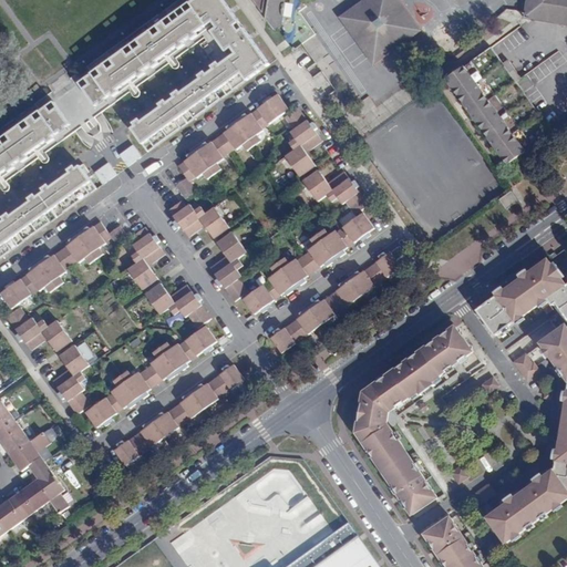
[(196,0),(80,83),(96,106),(133,80),(213,22),(218,29),(213,32),(227,52),(232,48),(236,54),(210,72),(189,88),(161,107),(140,123),(132,129),(148,152),(270,64),(223,0),(196,0)]
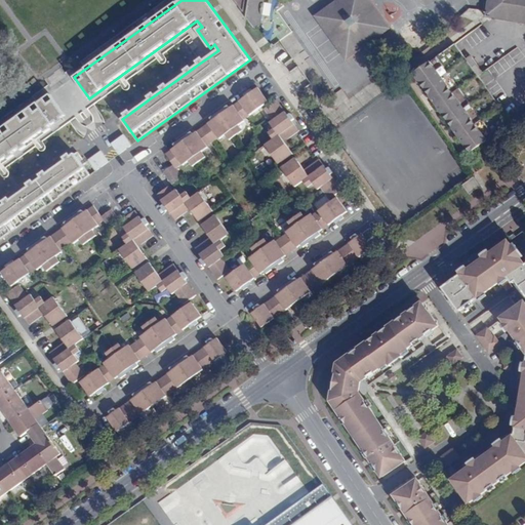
[(245,0),(248,0),(246,16),(254,29),(260,25),(265,0),(335,0),(314,15),(346,61),(391,29),(370,0),(487,0),(485,17),(524,24),(524,0),(234,0),(243,13),(245,0)]
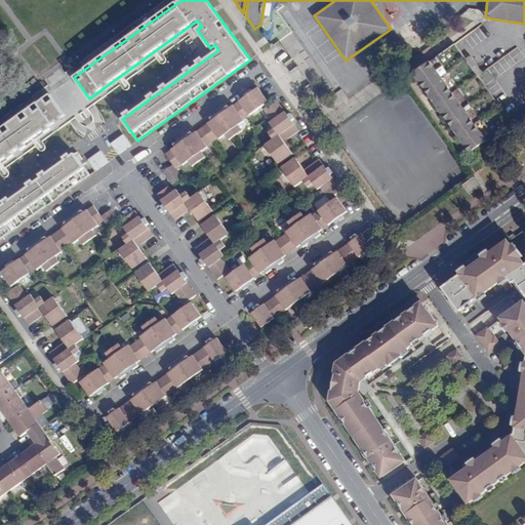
[(470,153),(489,138),(478,122),(468,108),(456,92),(460,89),(448,72),(443,75),(433,59),(418,70),(412,74),(470,153)]
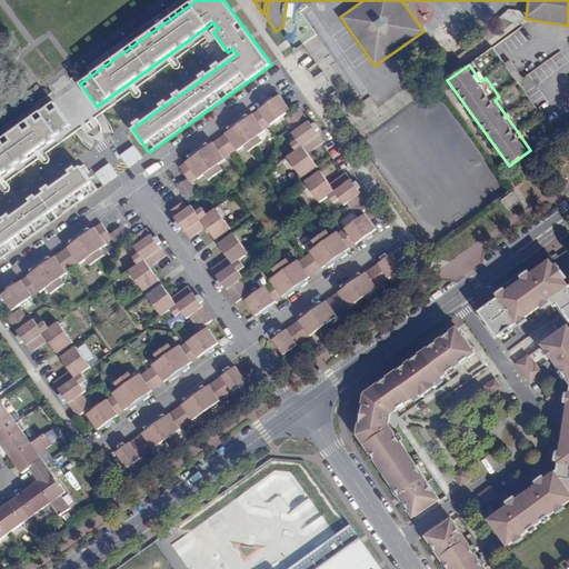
[(280,95),(273,99),(268,103),(266,100),(265,100),(263,101),(266,105),(249,117),(248,113),(245,117),(241,119),(243,121),(237,126),(235,123),(232,126),(228,128),(230,131),(209,146),(208,143),(205,146),(202,147),(203,150),(198,155),(196,152),(192,155),(188,157),(190,159),(179,167),(188,179),(177,187),(186,200),(196,193),(198,191),(191,183),(197,179),(198,180),(205,176),(209,181),(217,176),(223,170),(219,165),(226,159),(226,158),(231,153),(237,150),(238,151),(245,147),(249,152),(257,147),(263,141),(259,136),(266,131),(265,129),(267,128),(291,110),(280,95)]
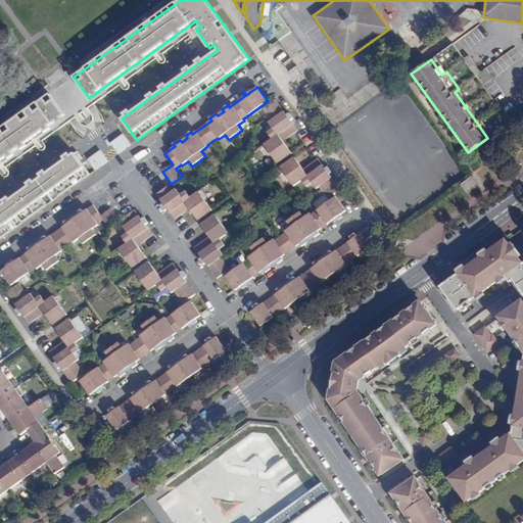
[(0,161),(65,115),(50,94),(0,130),(0,238),(90,174),(75,153),(66,159),(54,168),(34,183),(15,196),(0,206),(0,161)]
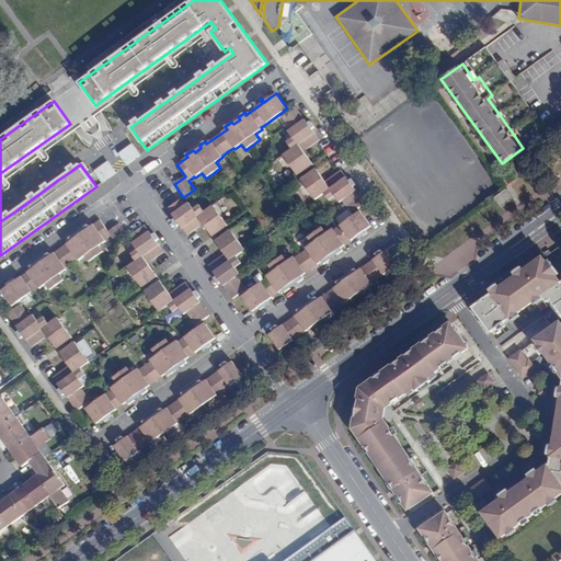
[(307,123),(296,106),(282,116),(290,129),(287,132),(293,138),(286,142),(292,149),(283,155),(297,175),(312,164),(304,151),(320,140),(311,128),(313,127),(310,122),(307,123)]
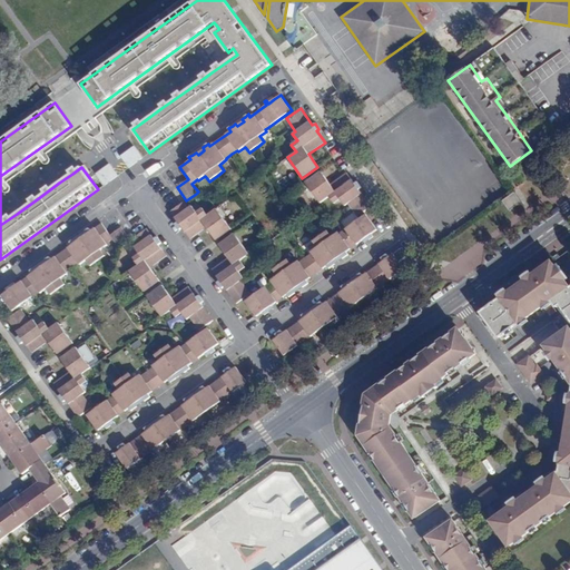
[(330,184),(321,172),(305,182),(321,203),(328,197),(334,204),(341,199),(345,206),(349,204),(357,217),(371,207),(359,189),(362,187),(357,182),(354,184),(346,173),(330,184)]
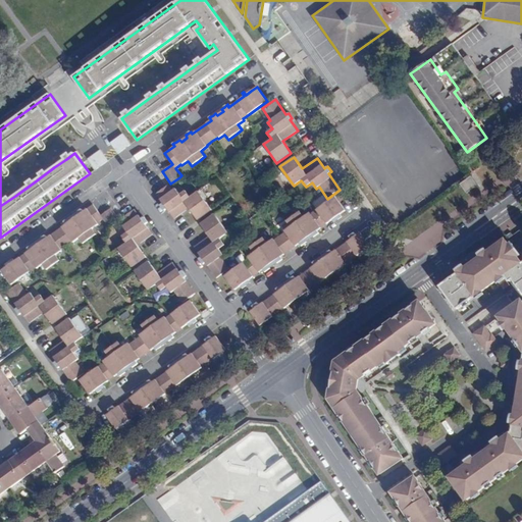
[(460,184),(466,193),(477,185),(471,175),(460,184)]
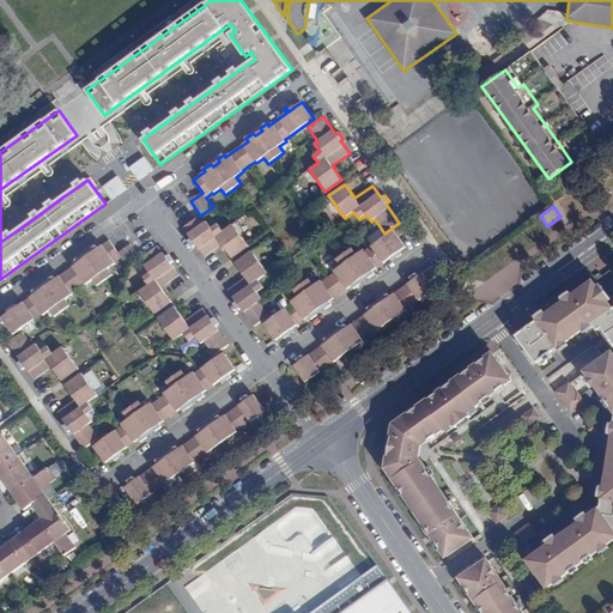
[(202,223),(198,217),(183,228),(190,238),(188,241),(193,247),(195,244),(205,258),(222,246),(231,259),(249,247),(232,224),(224,231),(218,223),(211,228),(206,220),(202,223)]
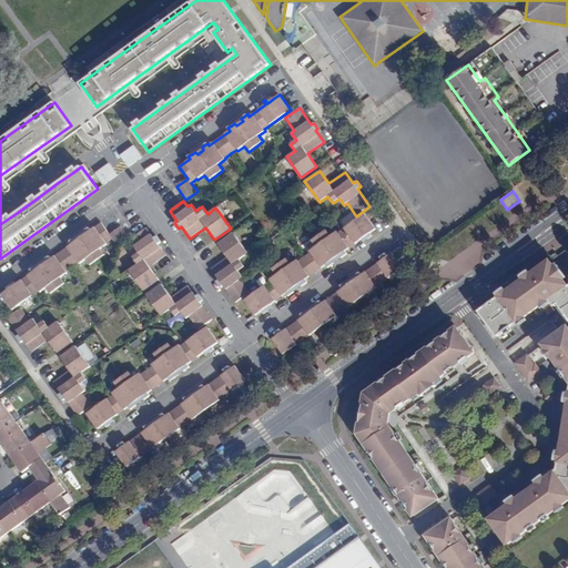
[(365,236),(371,233),(376,229),(365,214),(338,233),(337,231),(331,236),(326,231),(318,236),(312,241),(315,246),(310,251),(311,252),(298,261),(297,260),(291,264),(286,259),(280,264),(272,270),(276,275),(270,280),(271,281),(244,301),(255,316),(261,312),(267,307),(270,312),(273,308),(271,305),(286,294),(288,296),(295,291),(293,288),(300,284),(301,286),(307,282),(305,280),(326,265),(328,267),(334,263),(332,260),(340,255),(342,257),(347,254),(345,251),(361,240),(364,243),(367,241),(365,236)]
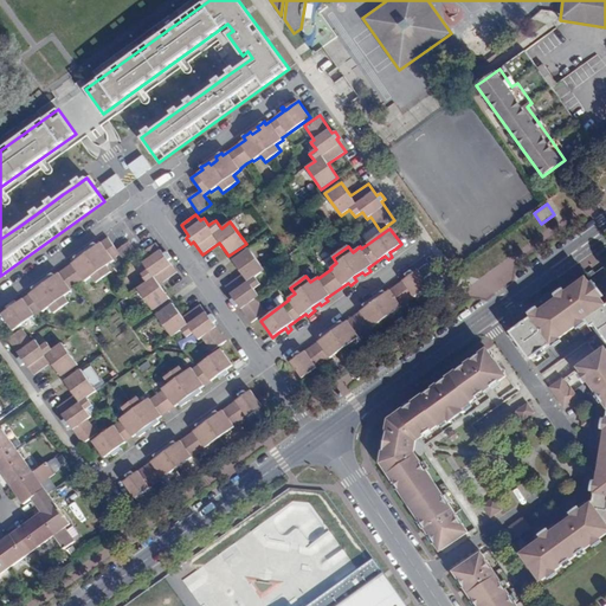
[(92,245),(89,247),(90,251),(83,256),(82,252),(78,255),(75,257),(77,259),(55,276),(52,274),(49,276),(46,278),(49,281),(40,287),(39,283),(37,285),(32,288),(34,291),(18,303),(14,298),(13,300),(11,301),(14,305),(7,309),(1,314),(13,331),(42,311),(43,313),(50,308),(55,314),(70,302),(65,296),(72,290),(72,289),(84,281),(84,282),(91,277),(96,283),(113,272),(108,265),(115,260),(114,259),(120,255),(127,264),(139,256),(129,242),(117,250),(109,238),(97,245),(95,243),(92,245)]
